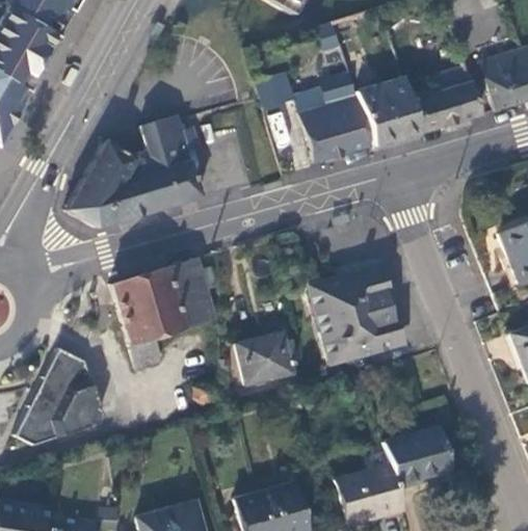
[(0,139),(40,70),(58,37),(79,0),(3,0),(0,5),(0,139)]
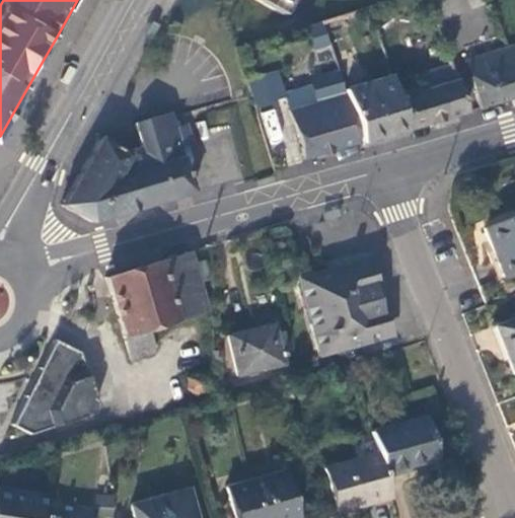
[(347,24),(327,30),(342,72),(361,65),(347,24)]
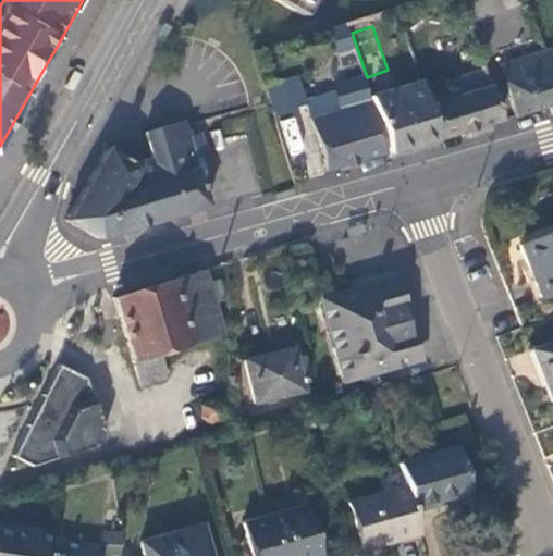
[(552,50),(549,51),(516,61),(515,57),(508,59),(510,63),(503,65),(508,87),(517,115),(537,110),(552,104),(552,50)]
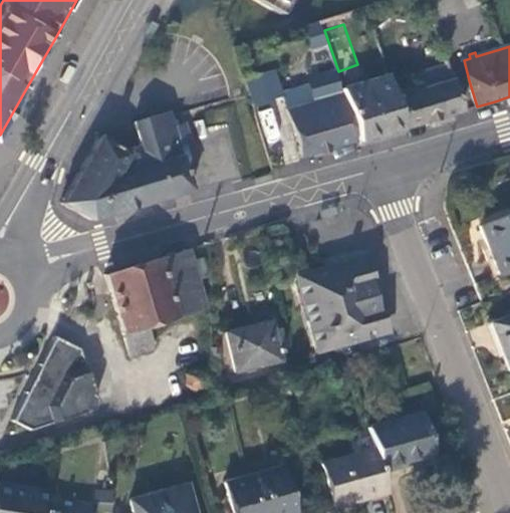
[(454,79),(450,65),(418,74),(422,84),(424,84),(425,88),(454,79)]
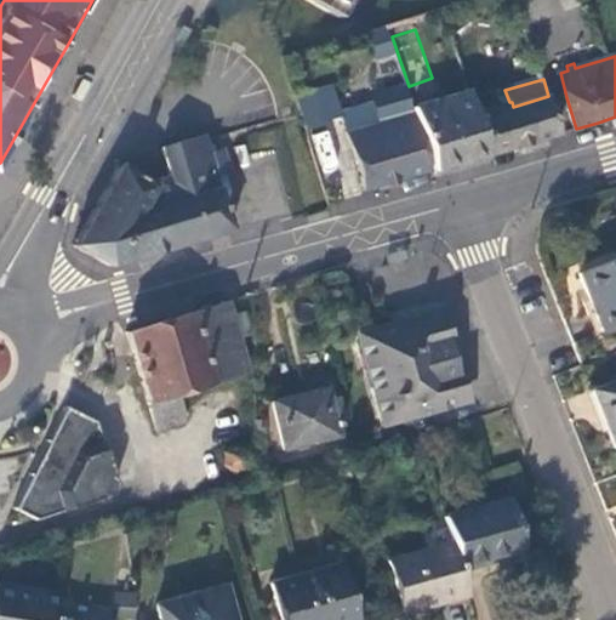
[(378,94),(387,121),(414,113),(406,85),(378,94)]
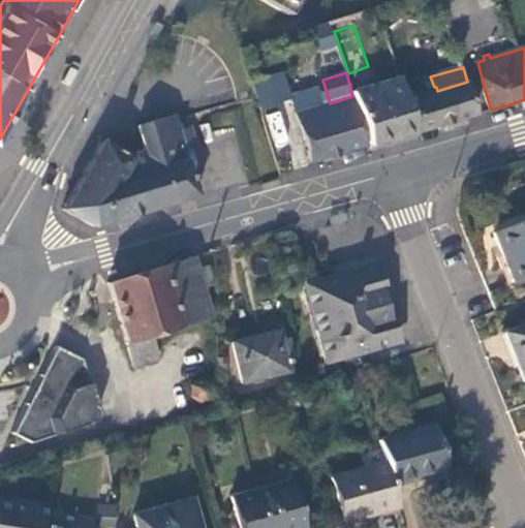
[(272,80),(280,104),(294,100),(286,74),(272,80)]
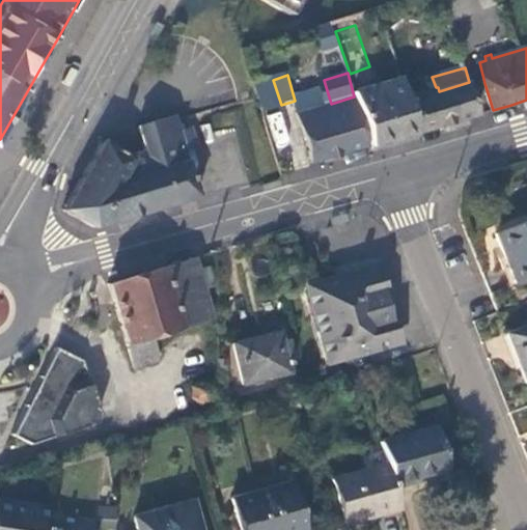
[(408,95),(404,80),(357,94),(375,147),(401,139),(419,133),(408,95)]
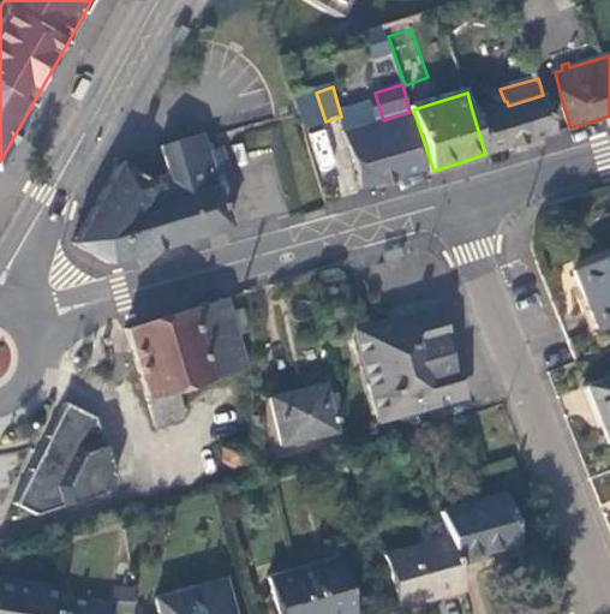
[(507,101),(504,101),(472,111),(485,154),(527,141),(554,133),(543,95),(508,106),(507,101)]
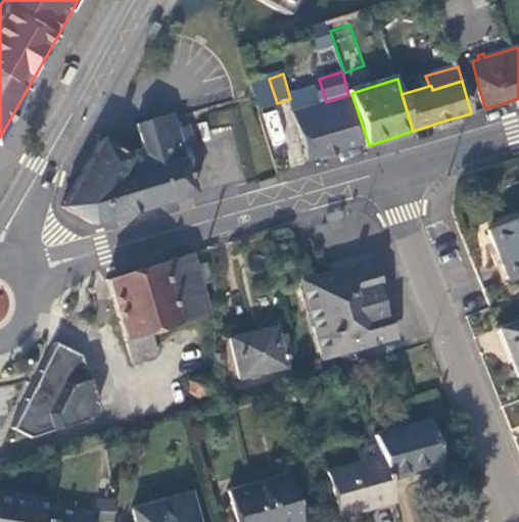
[(369,145),(351,93),(350,93),(367,145),(369,145)]
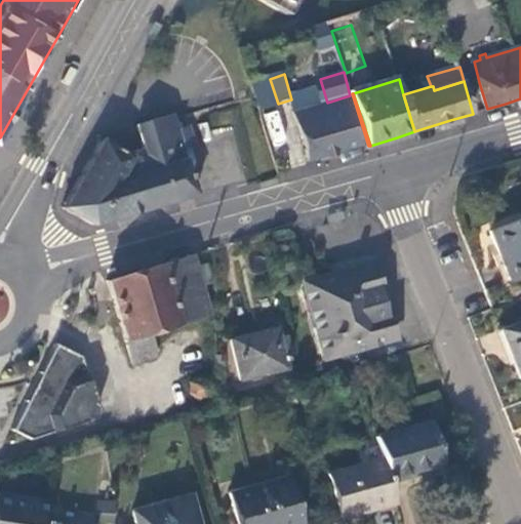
[(350,95),(327,103),(294,112),(310,161),(337,153),(364,145),(350,95)]
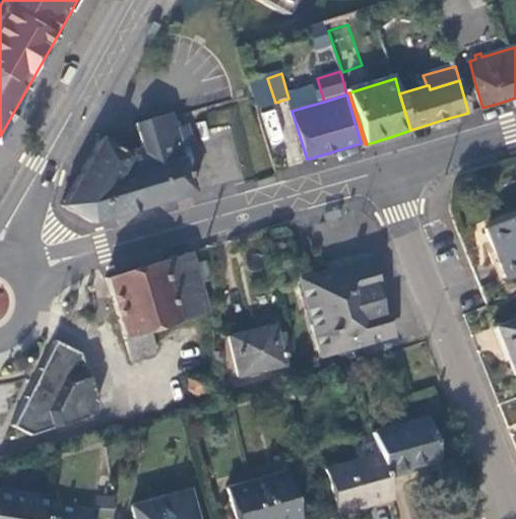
[(63,206),(94,223),(155,205),(196,193),(192,179),(200,177),(196,161),(188,165),(183,146),(191,144),(195,143),(189,124),(177,128),(173,117),(172,113),(137,125),(144,148),(129,154),(101,138),(86,166),(63,206)]
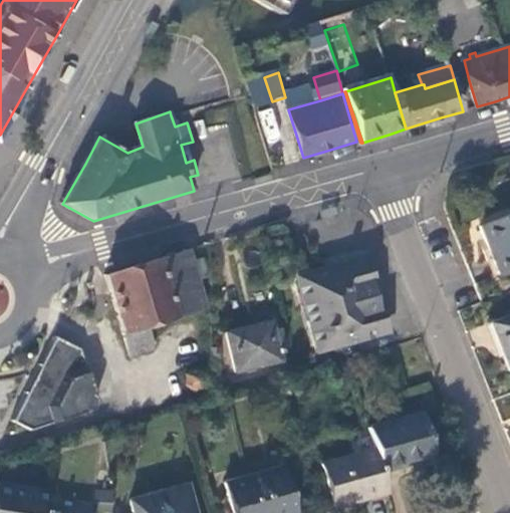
[(186,163),(194,160),(189,143),(181,145),(186,163)]
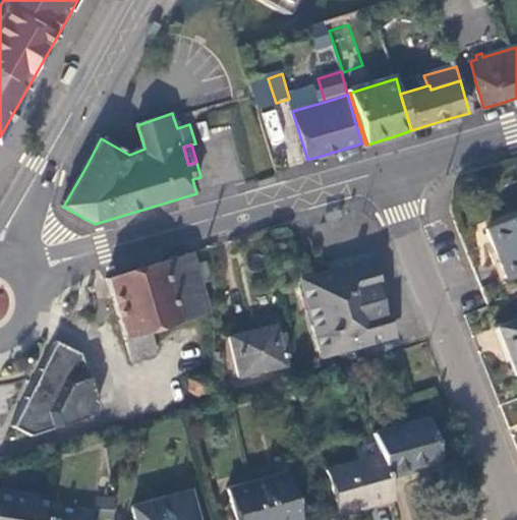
[(516,217),(489,228),(507,277),(516,273),(516,217)]
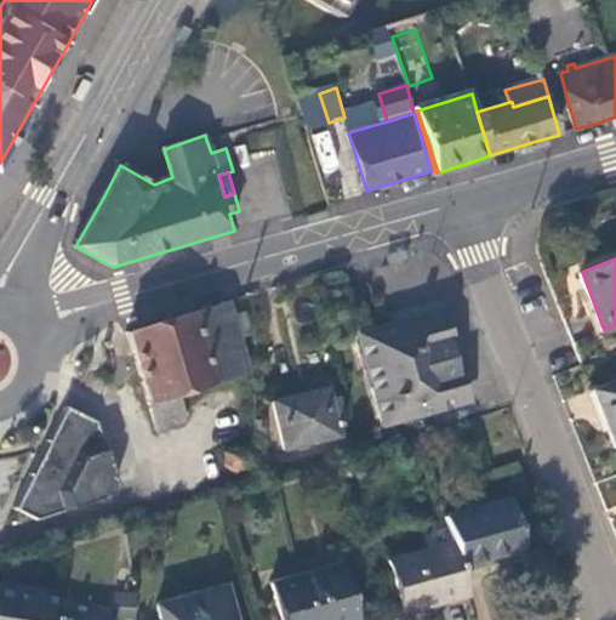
[(232,317),(227,303),(203,311),(160,323),(127,334),(159,431),(188,422),(183,407),(177,394),(184,392),(187,398),(193,397),(192,390),(249,371),(239,339),(232,317)]
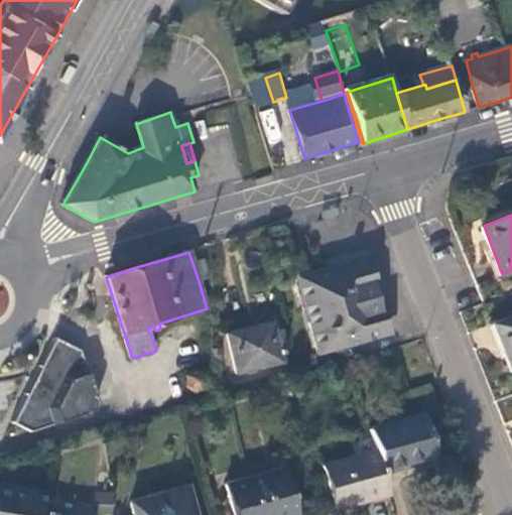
[(300,274),(320,349),(390,330),(370,257),(300,274)]
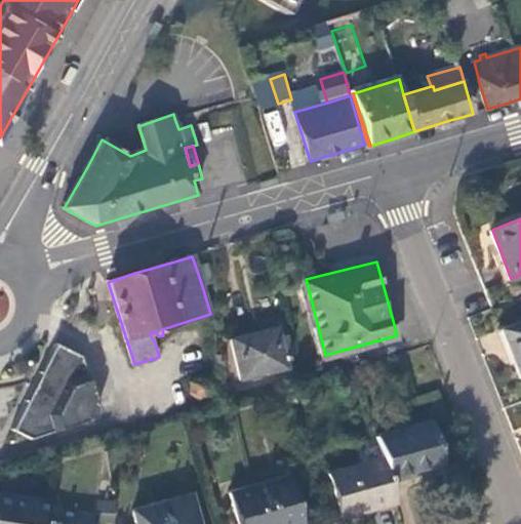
[(205,265),(196,268),(202,286),(211,283),(205,265)]
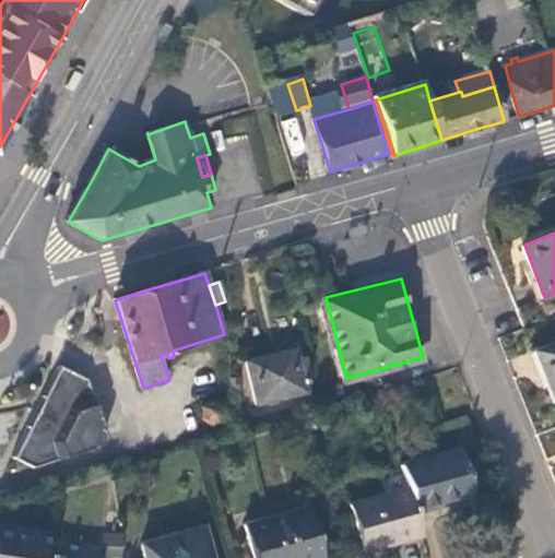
[(554,344),(538,351),(554,394),(554,344)]
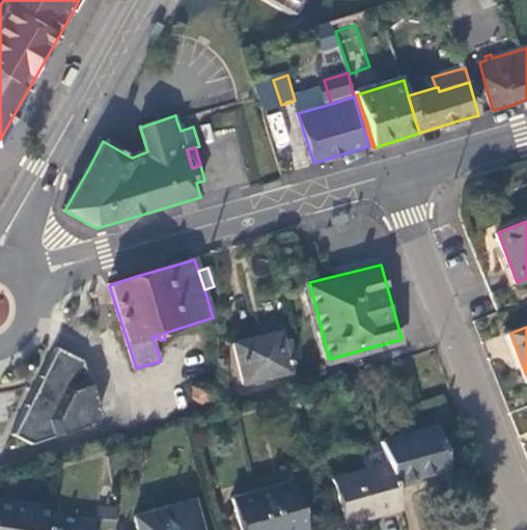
[(255,338),(234,344),(245,383),(290,370),(280,332),(255,338)]
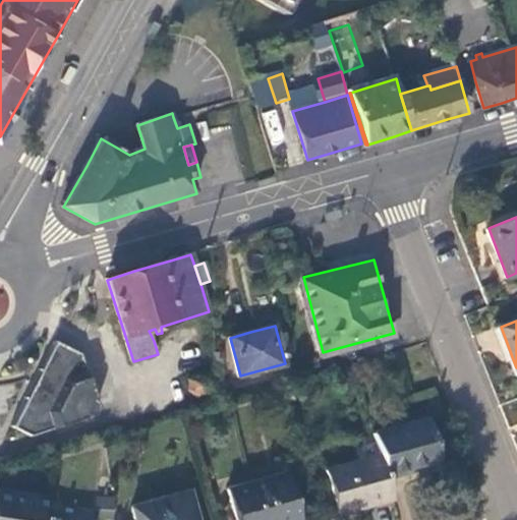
[(59,340),(16,423),(36,432),(84,427),(83,419),(87,418),(88,420),(91,421),(93,421),(97,421),(99,420),(101,418),(102,417),(103,415),(103,410),(102,406),(101,404),(97,402),(91,400),(90,394),(97,392),(83,352),(59,340)]
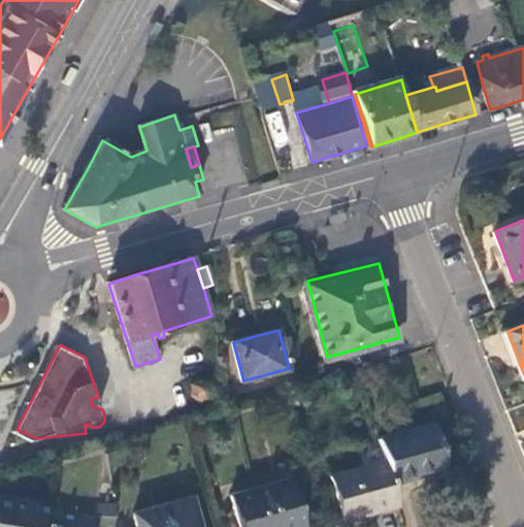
[(218,397),(218,384),(205,376),(194,385),(194,399),(206,404),(218,397)]
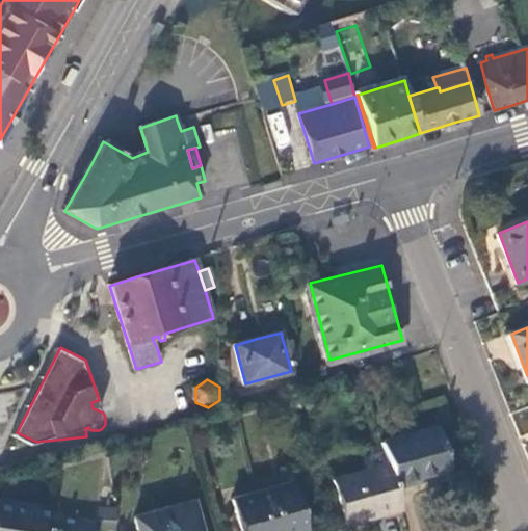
[(433,426),(380,442),(387,463),(394,487),(447,473),(433,426)]
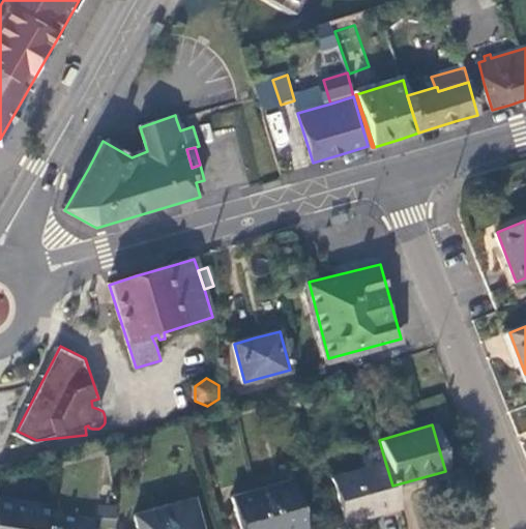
[(343,522),(398,507),(392,486),(385,462),(331,478),(343,522)]
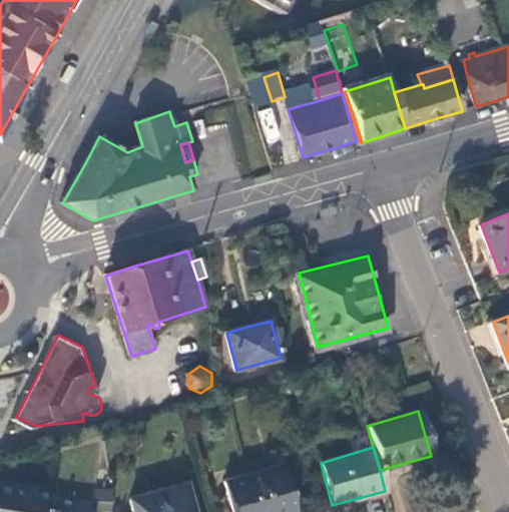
[(296,511),(283,465),(226,480),(235,511),(296,511)]
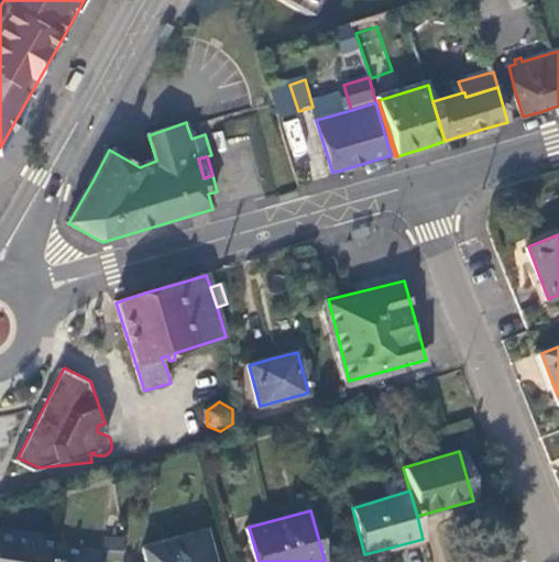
[(52,561),(56,539),(0,530),(0,561),(52,561)]
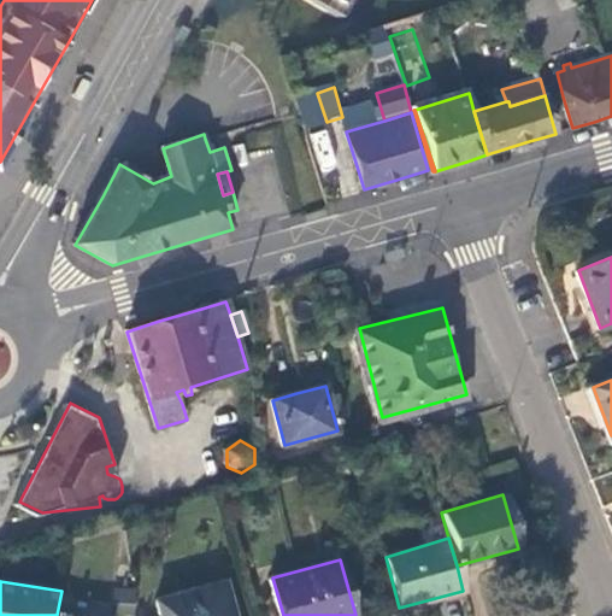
[(233,615),(224,584),(158,602),(162,615),(233,615)]
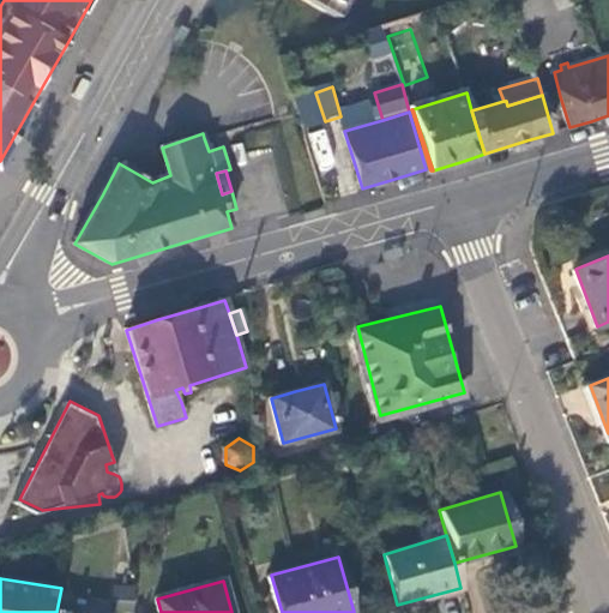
[(107,612),(65,605),(66,588),(61,588),(56,612),(107,612)]
